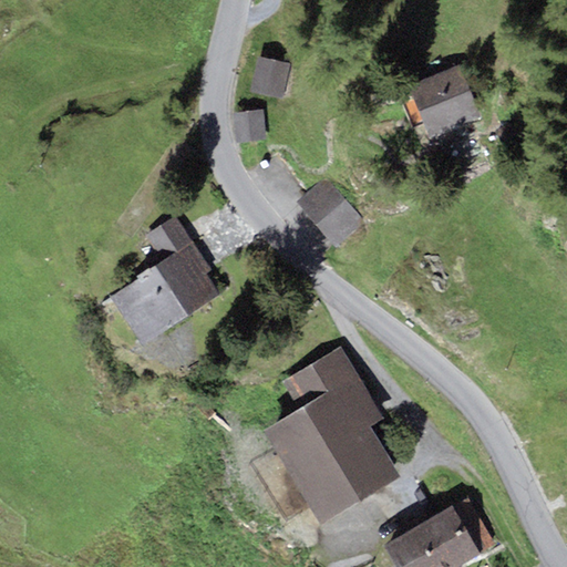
[(294,69),(256,63),(251,98),(289,102),(294,69)]
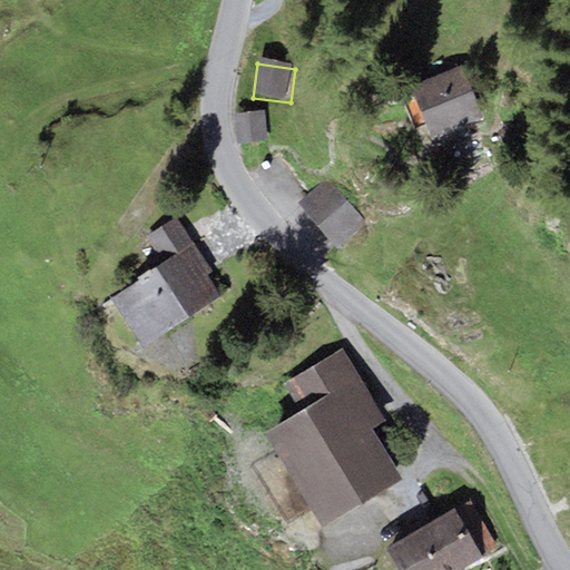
[(422,75),(409,139),(471,153),(484,87),(422,75)]
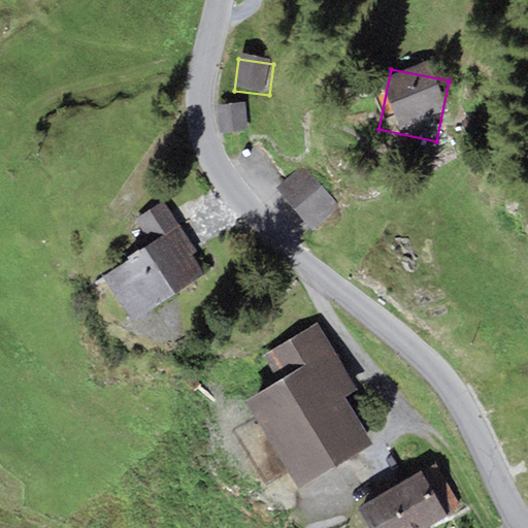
[(249,140),(245,102),(215,105),(218,143),(249,140)]
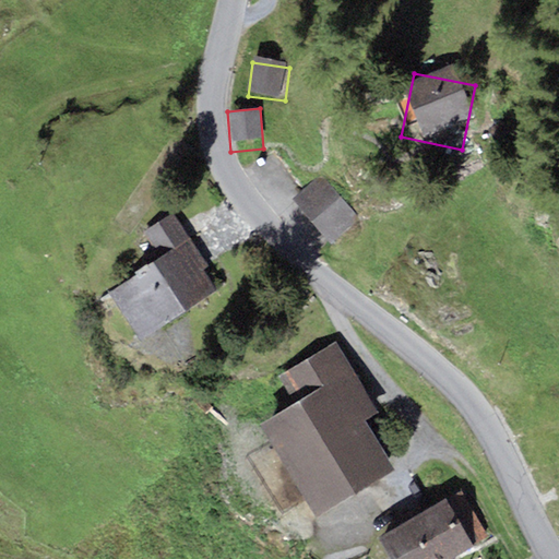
[(333,164),(292,197),(331,245),(372,212),(333,164)]
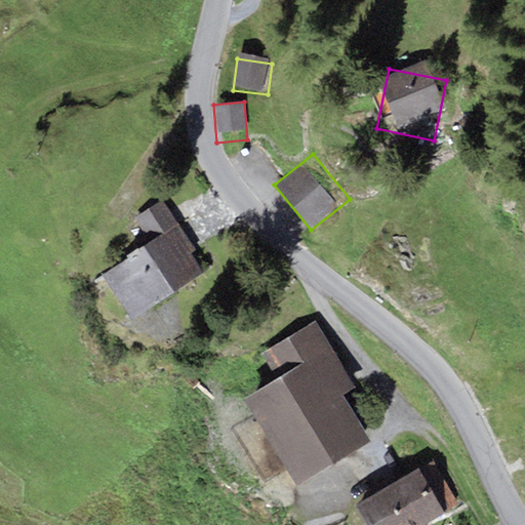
[(151,242),(175,225),(160,201),(134,217),(151,242)]
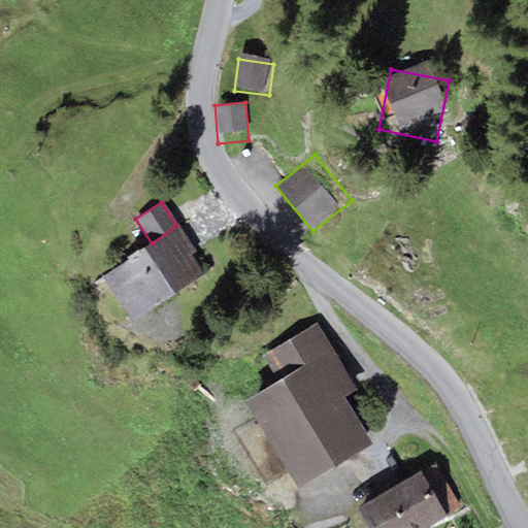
[(103,275),(134,321),(207,271),(176,226),(152,243),(103,275)]
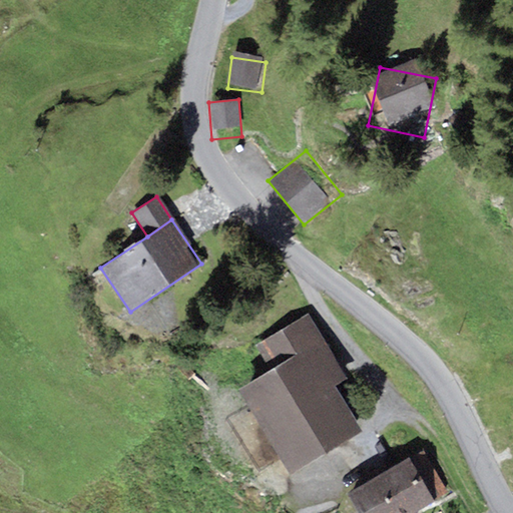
[(258,347),(272,369),(238,389),(291,472),(361,429),(334,385),(346,378),(308,316),(258,347)]
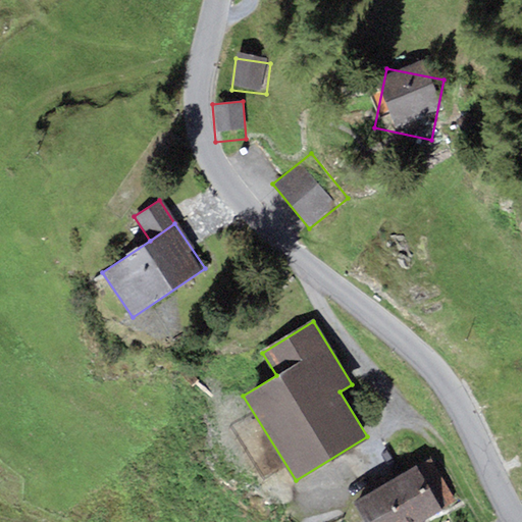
[(430,460),(417,467),(440,508),(454,500),(430,460)]
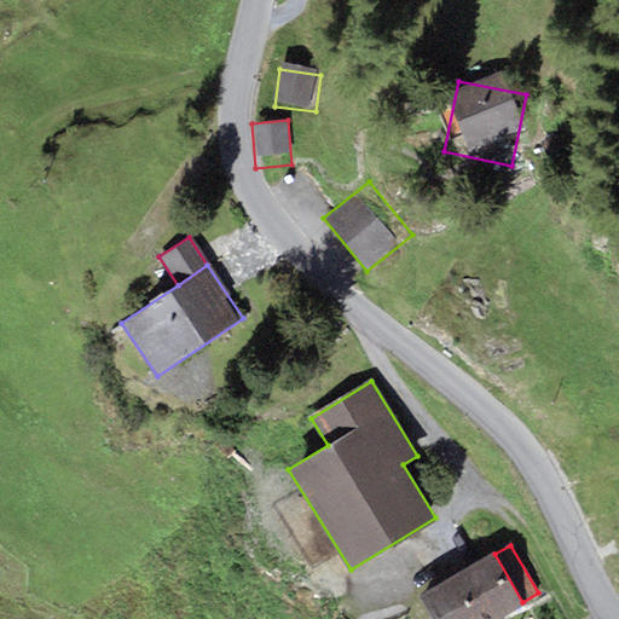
[(417,595),(431,618),(498,618),(524,605),(522,602),(495,554),(492,551),(417,595)]
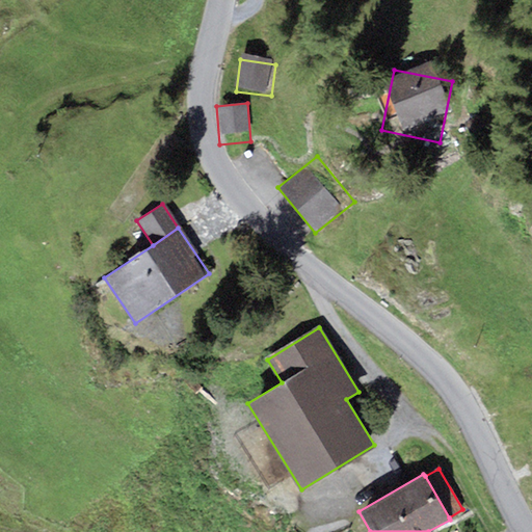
All buildings are outlined.
